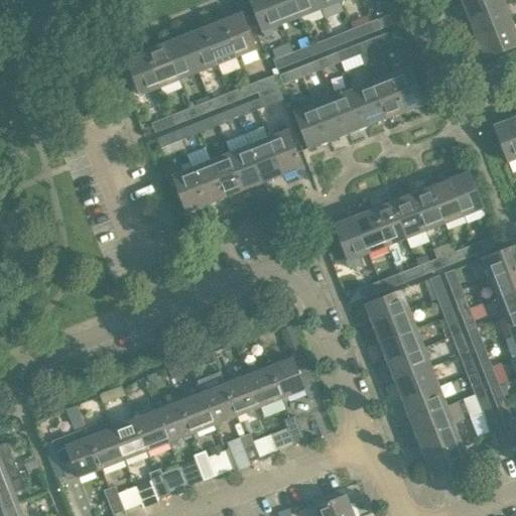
[(271,27),(282,23),(272,0),(250,0),(264,37),(273,34),(271,27)]
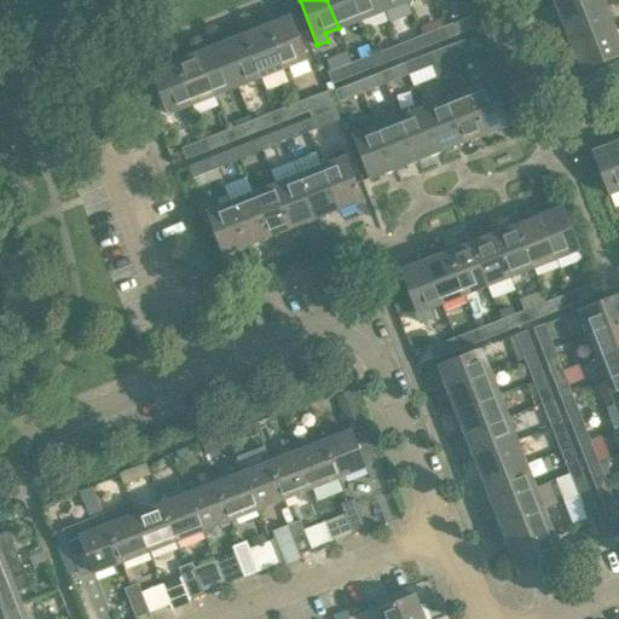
[(327,0),(339,28),(360,19),(353,0),(327,0)]
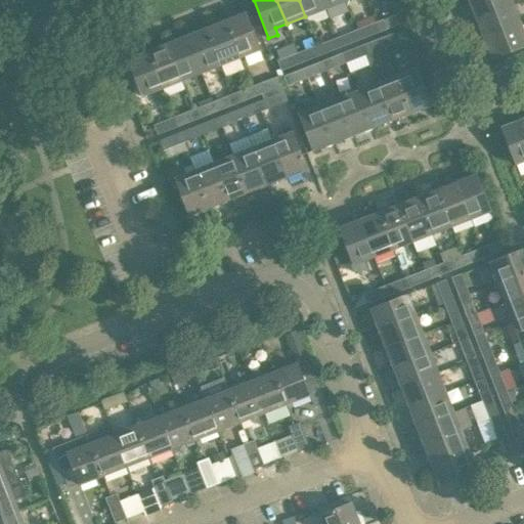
[(299,0),(305,16),(324,9),(321,0),(299,0)]
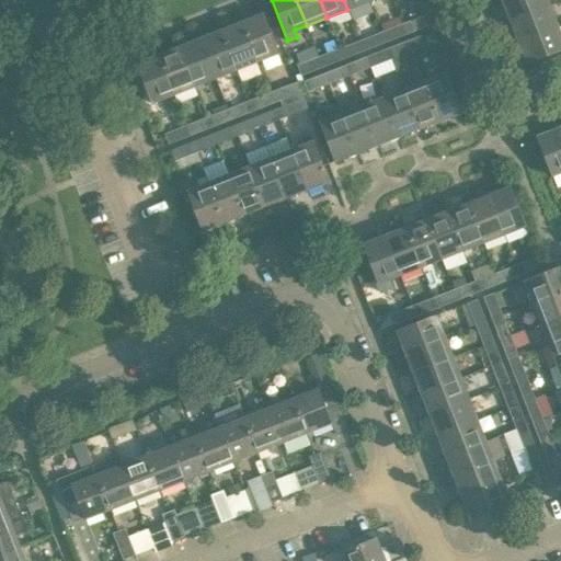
[(344,0),(347,10),(368,1),(367,0),(344,0)]
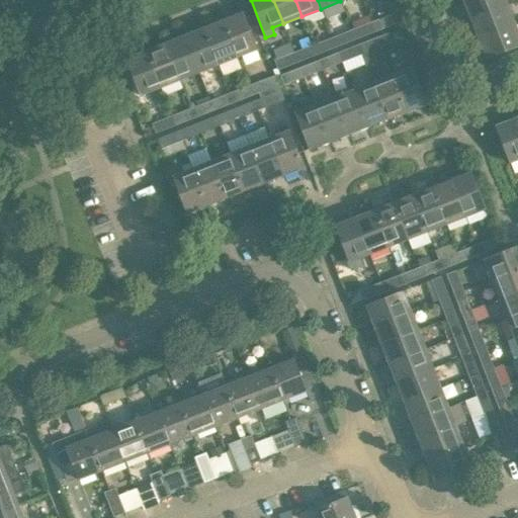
[(463,0),(470,20),(508,5),(505,0),(463,0)]
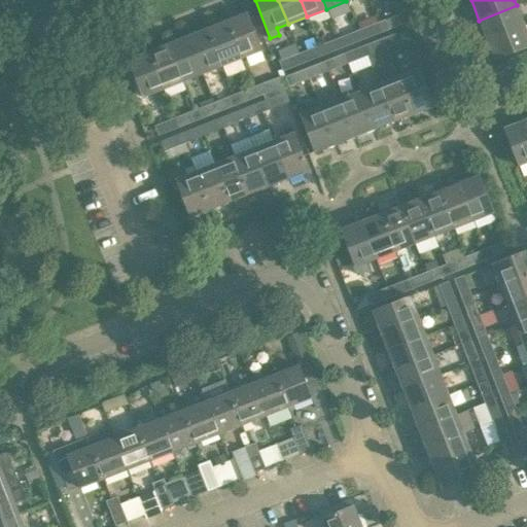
[(524,25),(517,5),(479,21),(487,40),(524,25)]
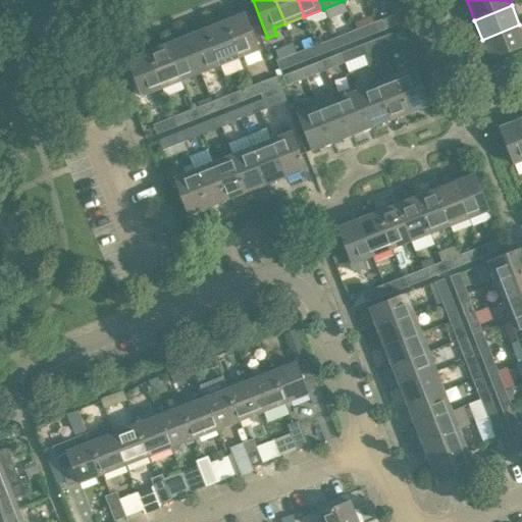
[(224,20),(239,57),(259,49),(245,12),(224,20)]
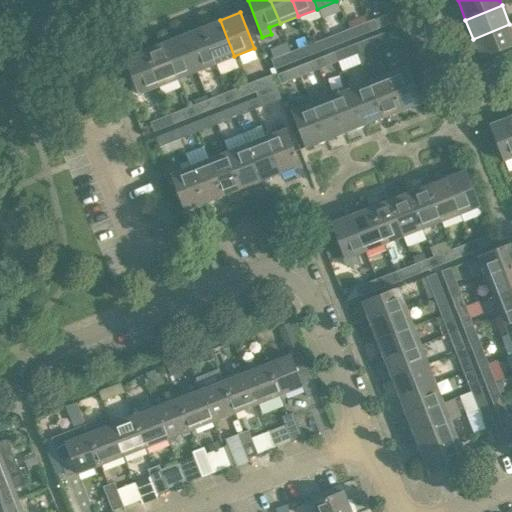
[(376,28),(390,23),(386,14),(373,20),(376,28)]
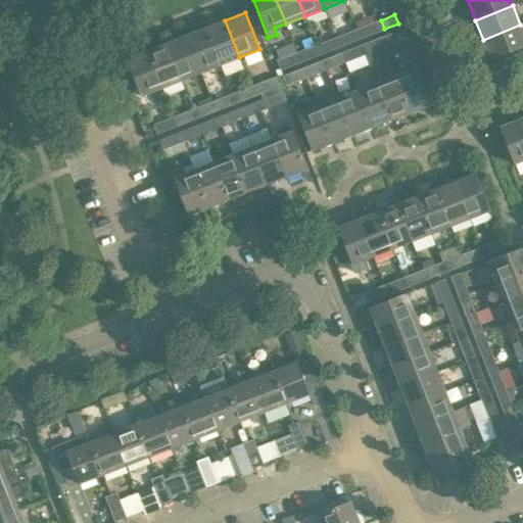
[(225,20),(205,29),(220,65),(239,57),(225,20)]
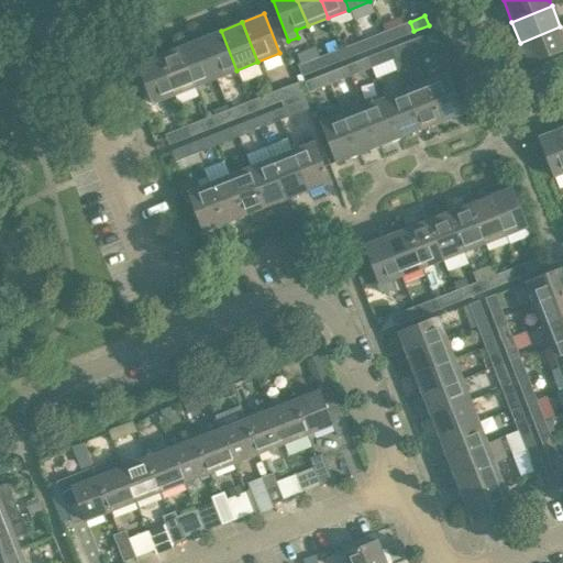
[(382,32),(385,43),(400,36),(396,26),(382,32)]
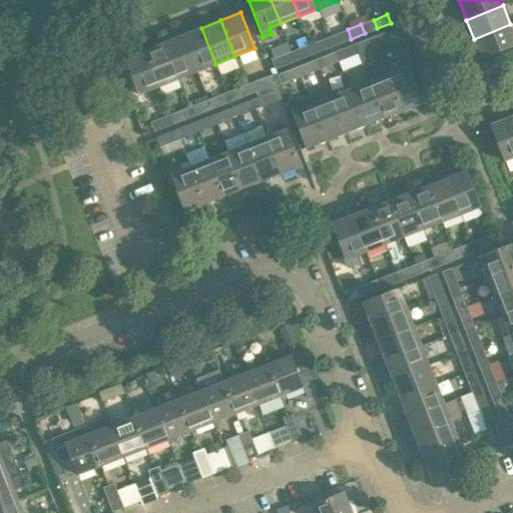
[(512,31),(510,24),(474,39),(481,58),(512,46),(512,31)]
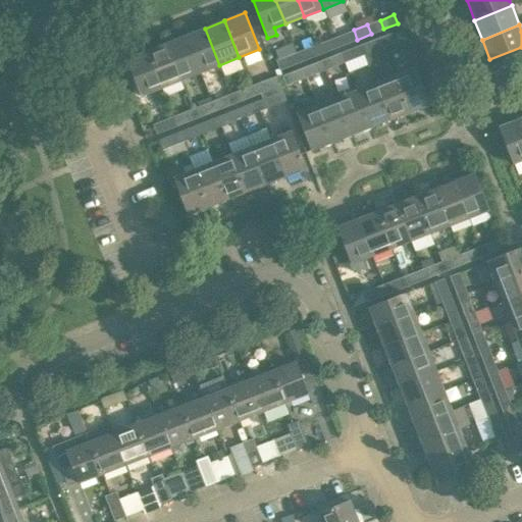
[(205,29),(186,36),(201,72),(219,65),(205,29)]
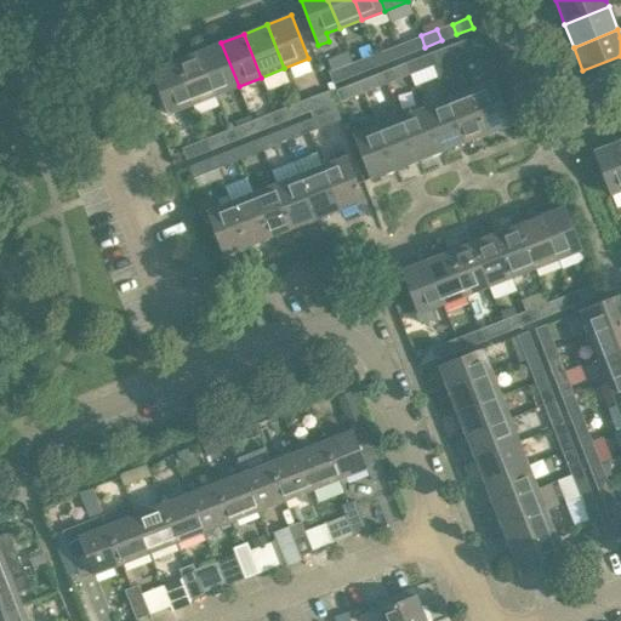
[(425,47),(421,35),(406,41),(411,52),(425,47)]
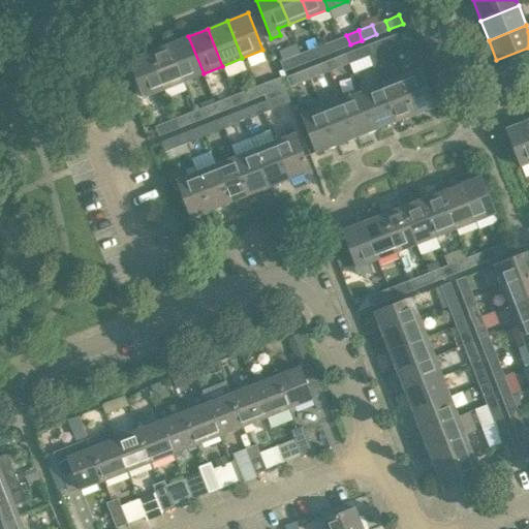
[(387,37),(384,38),(389,48),(402,42),(398,33),(387,37)]
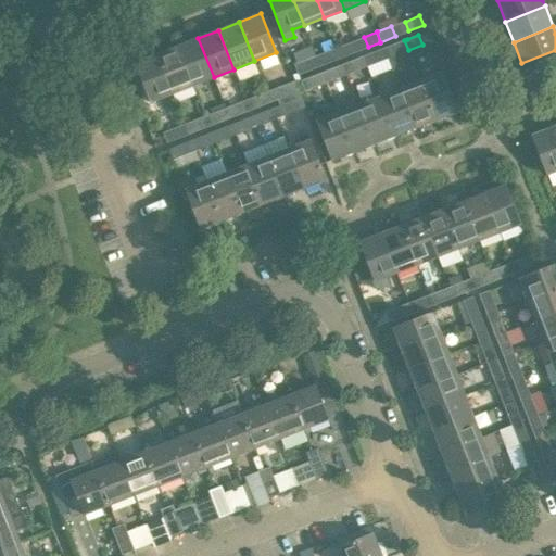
[(193,86),(214,77),(198,38),(178,47),(193,86)]
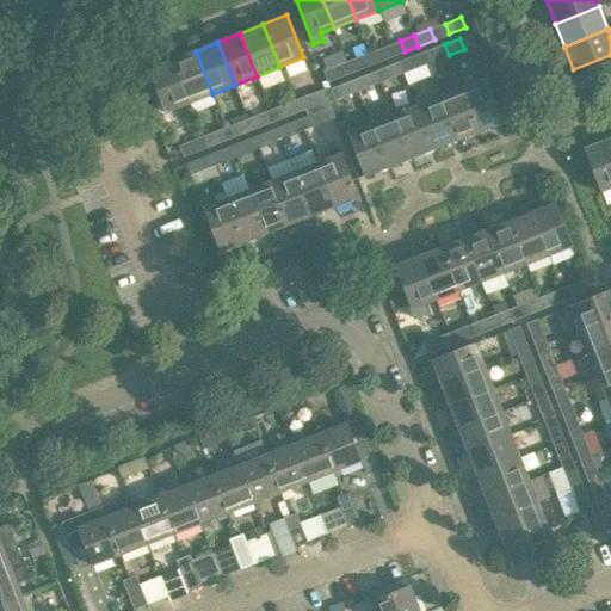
[(449,55),(444,44),(430,50),(433,61),(449,55)]
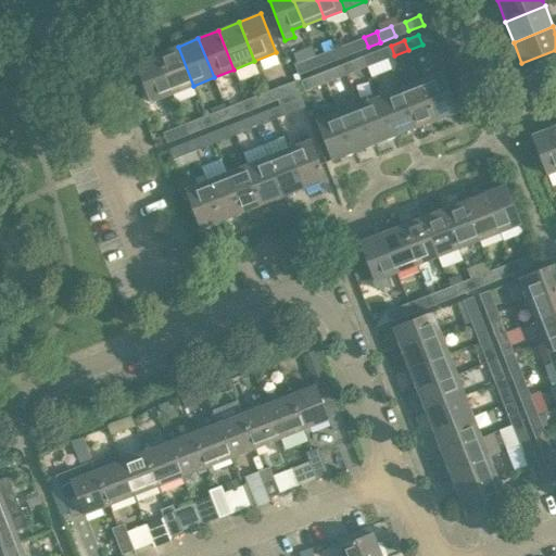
[(336,48),(340,58),(354,52),(351,42),(336,48)]
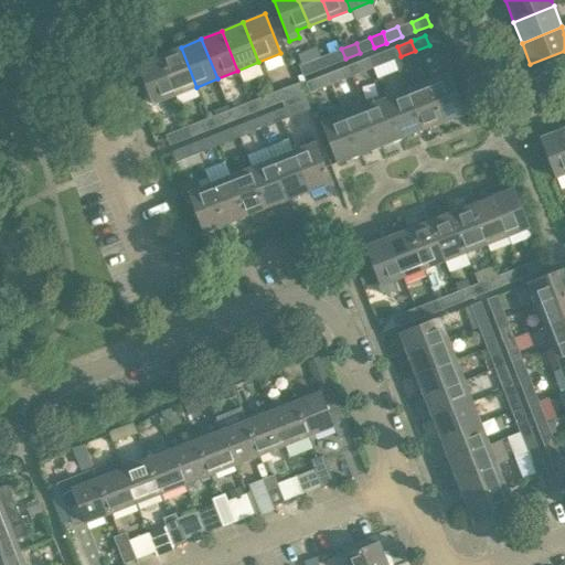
[(176,95),(196,87),(181,48),(160,55),(176,95)]
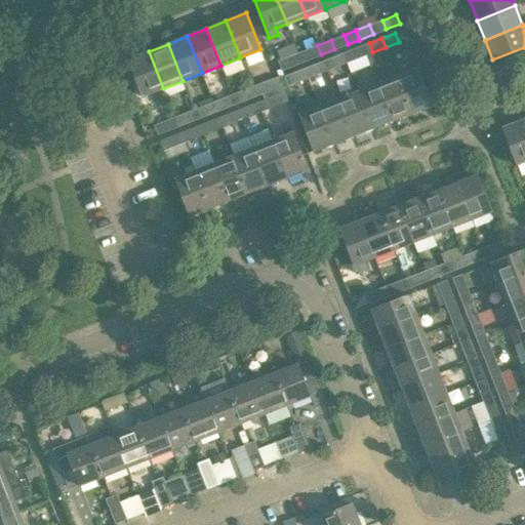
[(321,54),(317,45),(305,50),(308,59),(321,54)]
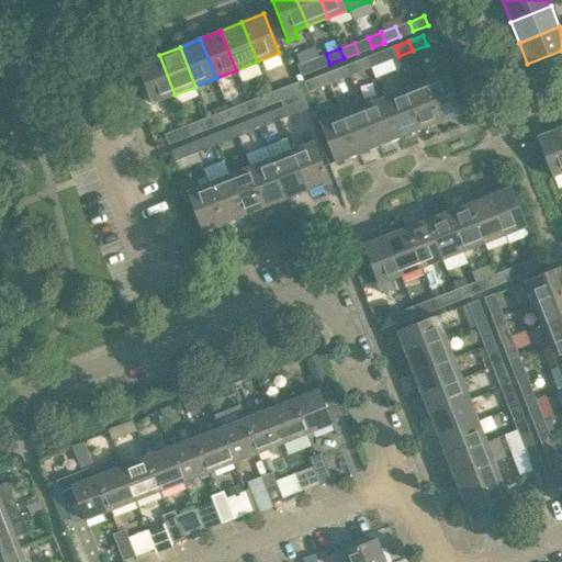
[(368,56),(372,67),(385,62),(381,51),(368,56)]
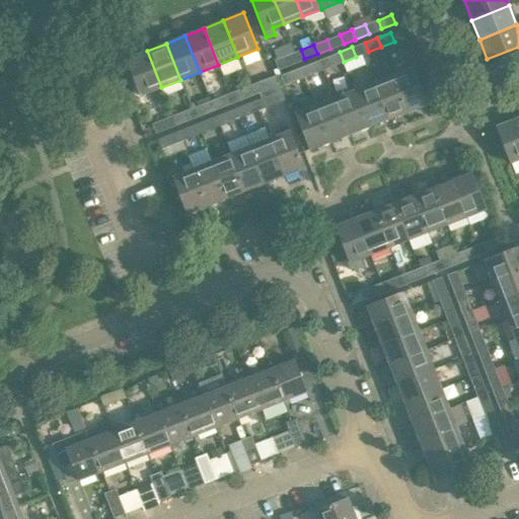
[(141,95),(161,87),(147,51),(116,63),(125,87),(137,83),(141,95)]
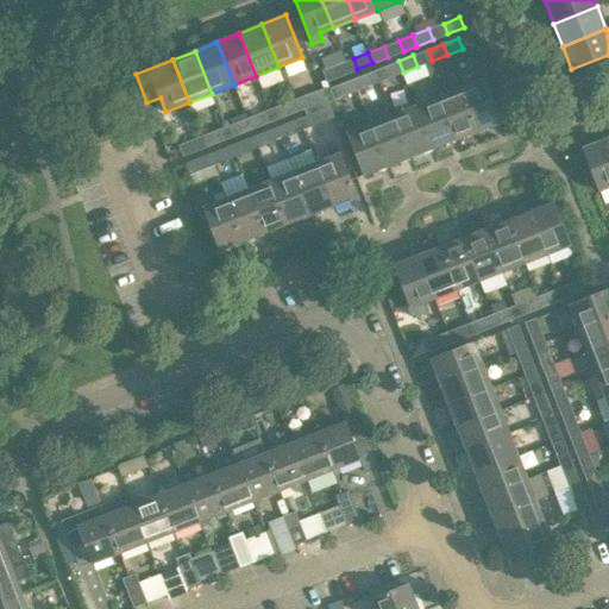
[(403,73),(399,61),(383,67),(387,79),(403,73)]
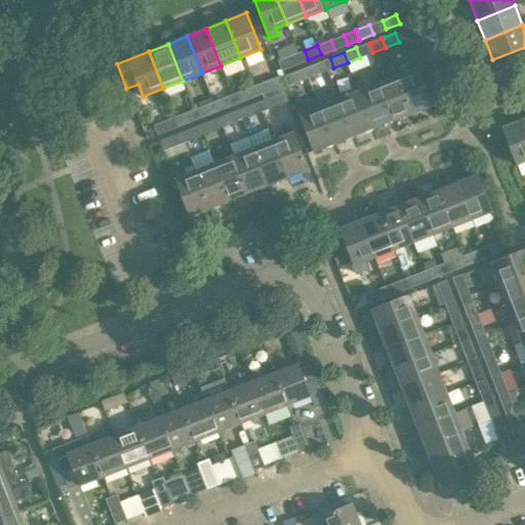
[(278,61),(282,70),(294,65),(291,55),(278,61)]
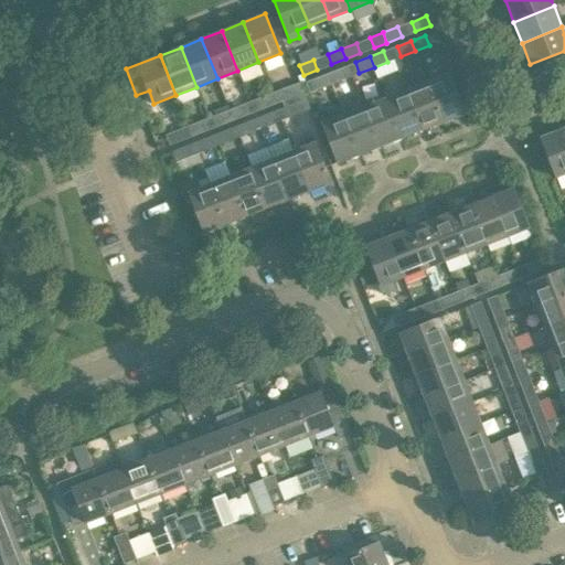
[(328,72),(332,83),(345,77),(341,67),(328,72)]
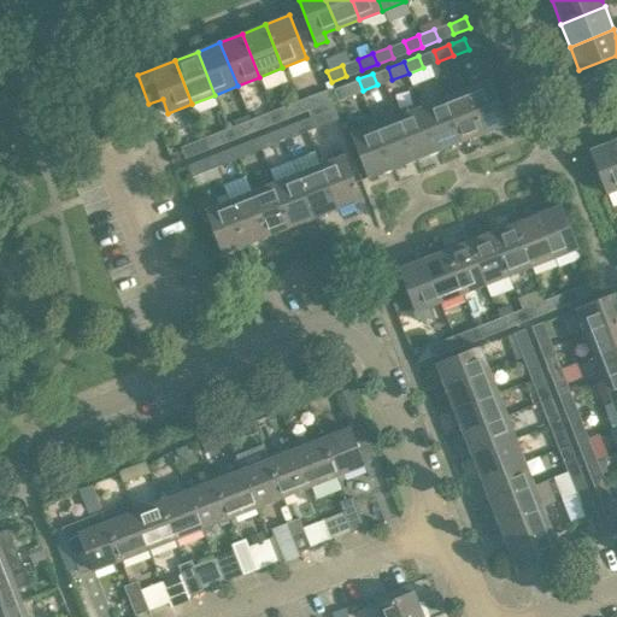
[(363,90),(358,78),(342,86),(347,97),(363,90)]
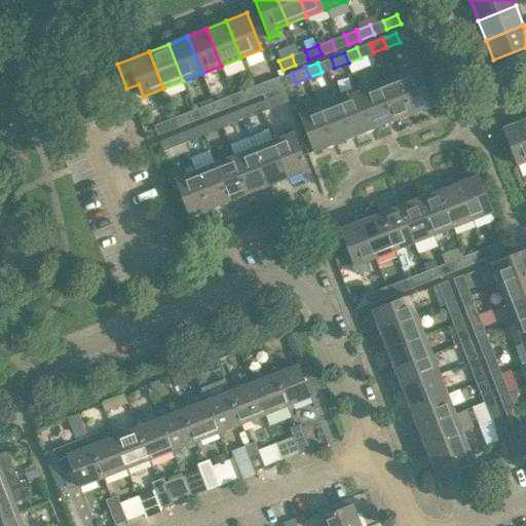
[(418,68),(398,76),(412,114),(433,106),(418,68)]
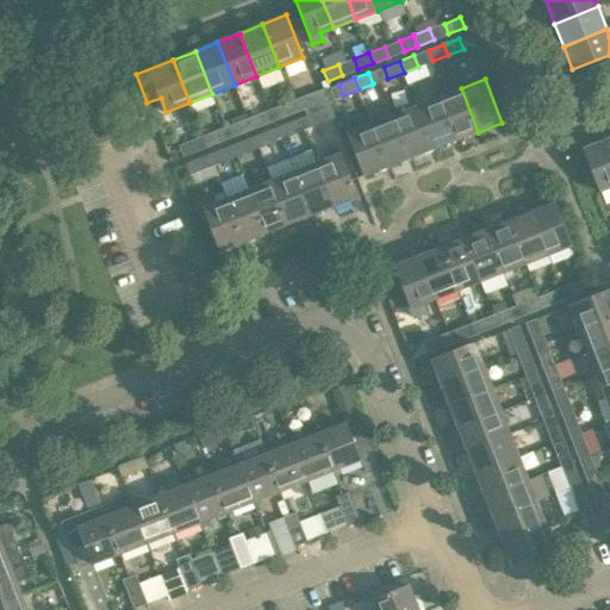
[(461,88),(439,97),(455,141),(478,132),(461,88)]
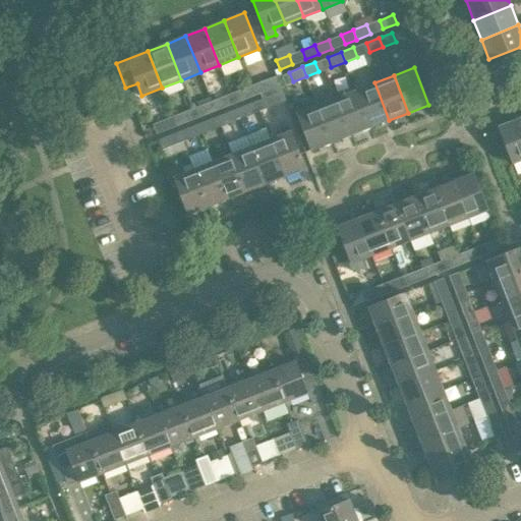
[(250,87),(253,95),(252,96),(253,98),(266,93),(262,81),(250,87)]
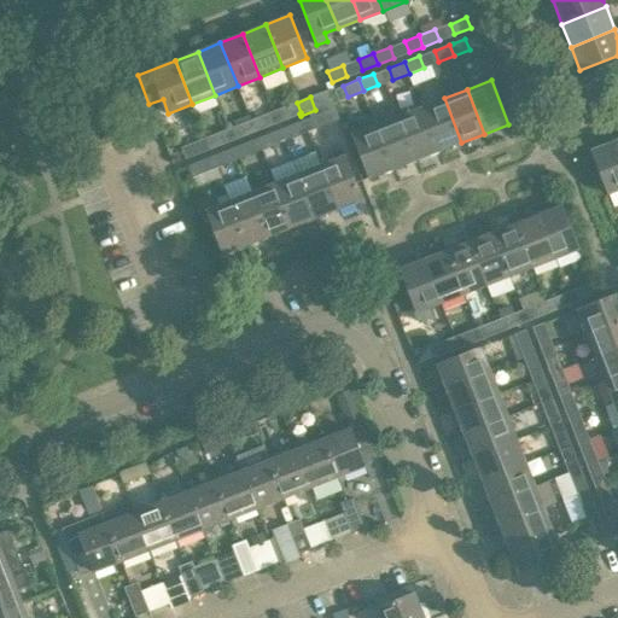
[(444,98),(421,106),(438,151),(461,143),(444,98)]
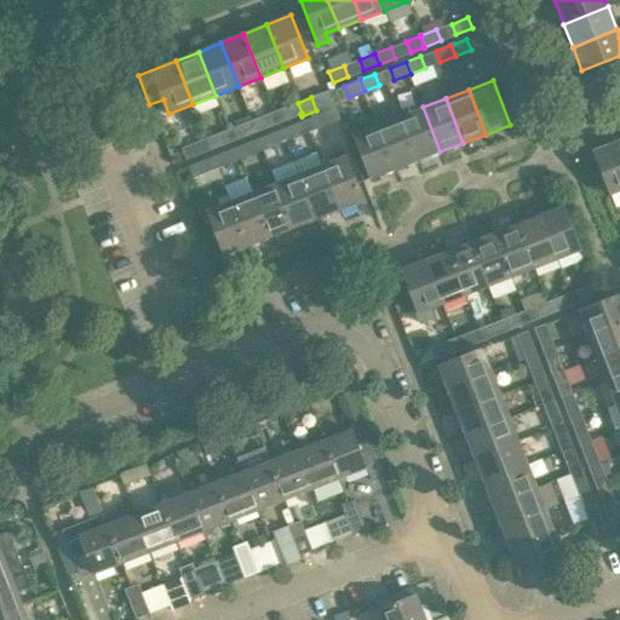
[(302,113),(298,103),(282,109),(286,119),(300,114),(302,113)]
